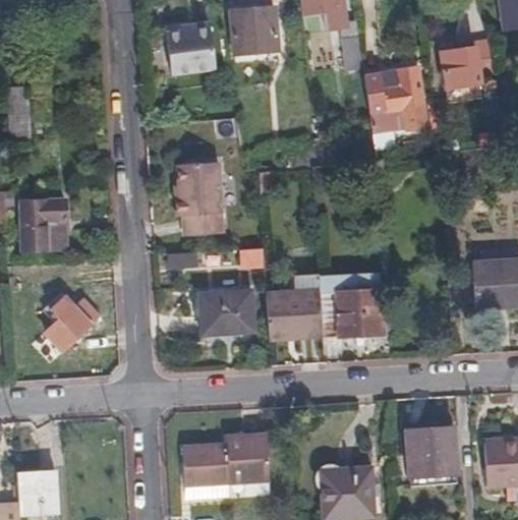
[(362,67),(355,22),(345,24),(340,0),(302,0),(307,33),(340,29),(341,39),(339,39),(343,70),(362,67)]
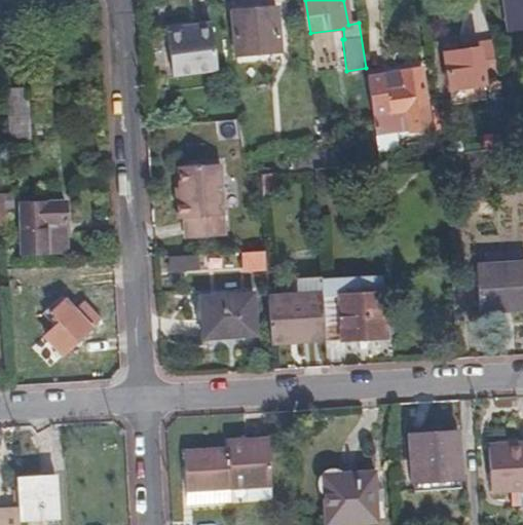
[(522,0),(505,0),(508,23),(522,20),(522,0)]
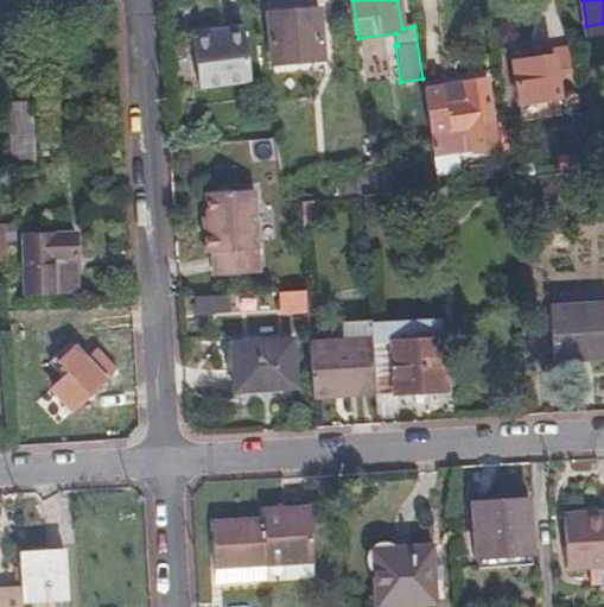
[(320,13),(271,20),(277,69),(326,63),(320,13)]
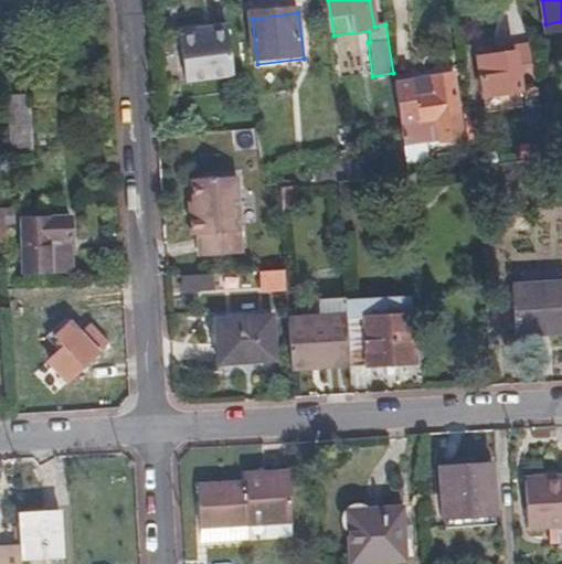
[(209,32),(211,28),(210,22),(195,25),(197,34),(209,32)]
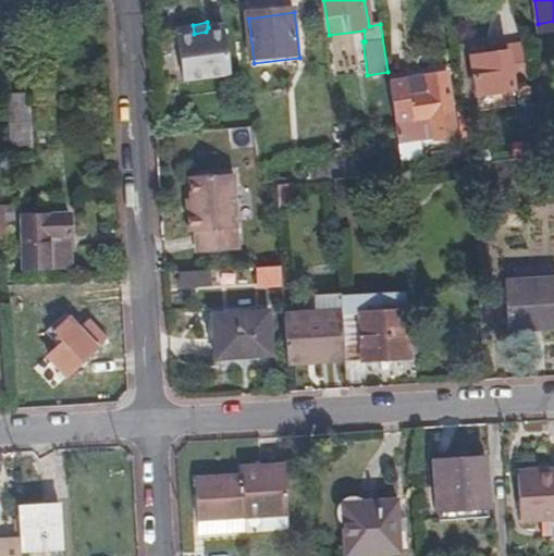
[(224,25),(208,27),(206,32),(194,34),(177,36),(184,81),(232,71),(224,25)]
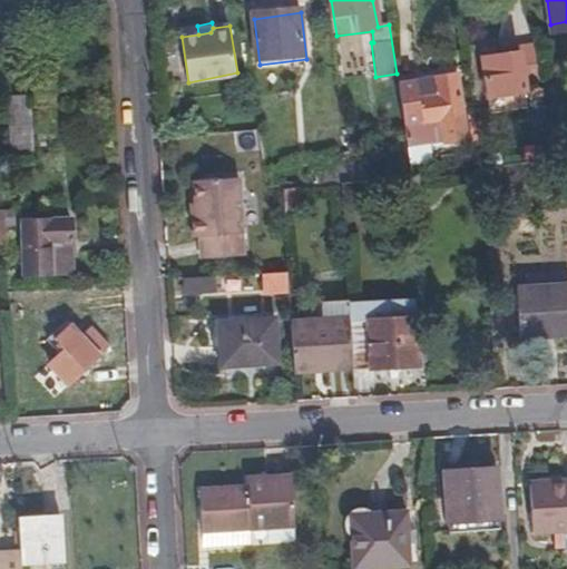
[(540,86),(534,46),(519,48),(519,52),(481,58),(486,99),(525,94),(525,88),(540,86)]
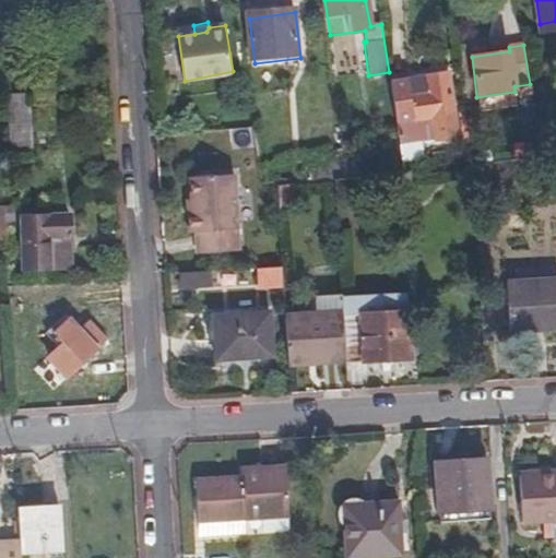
[(391,87),(397,125),(436,119),(441,143),(458,141),(449,78),(424,82),(391,87)]
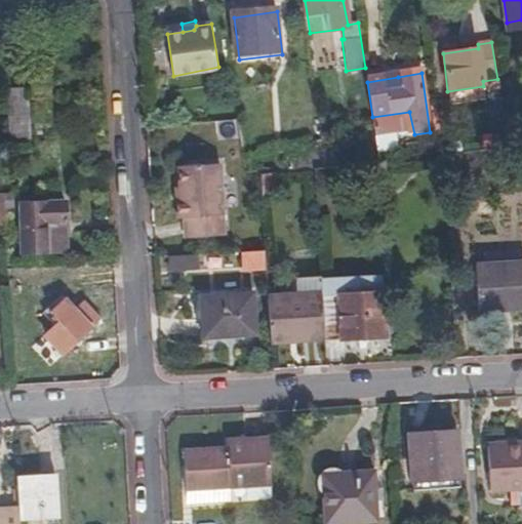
[(28,87),(5,88),(8,145),(32,143),(28,87)]
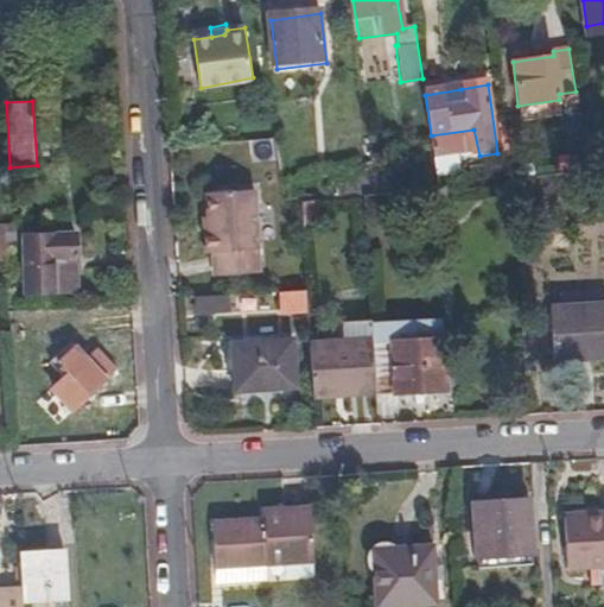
[(577,160),(559,162),(560,177),(578,175),(577,160)]
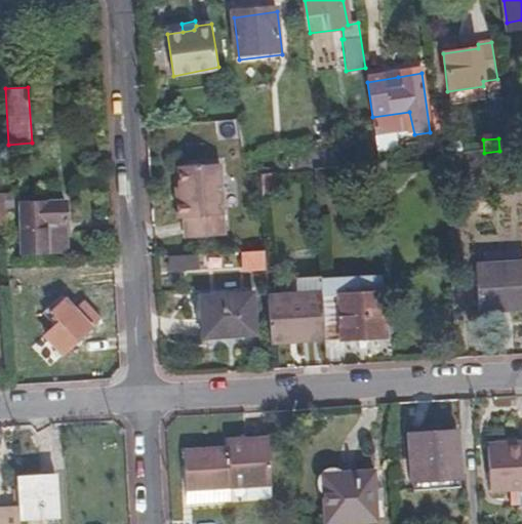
[(463,156),(463,145),(453,146),(454,157),(463,156)]
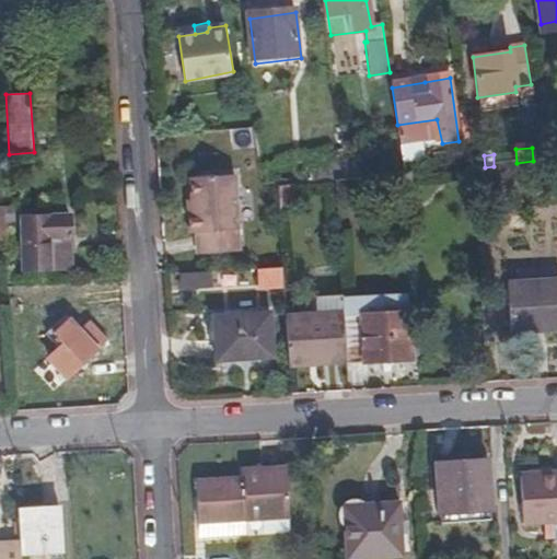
[(233,179),(193,182),(195,216),(189,217),(190,236),(196,236),(197,257),(239,255),(233,179)]
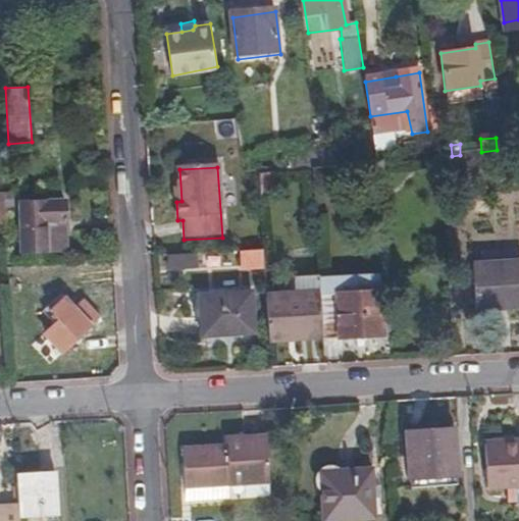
[(270,173),(259,174),(261,218),(272,217),(270,173)]
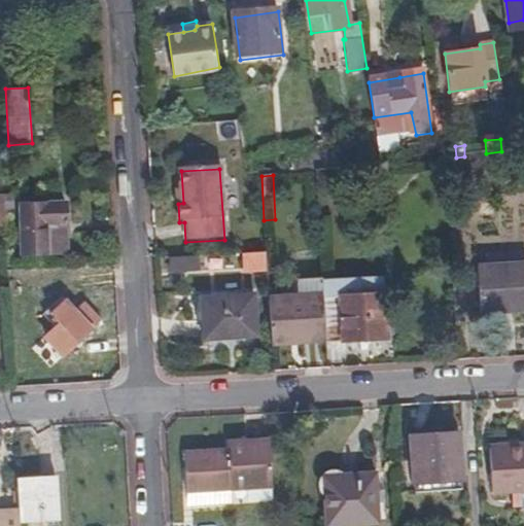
[(12,215),(11,197),(3,197),(4,215),(12,215)]
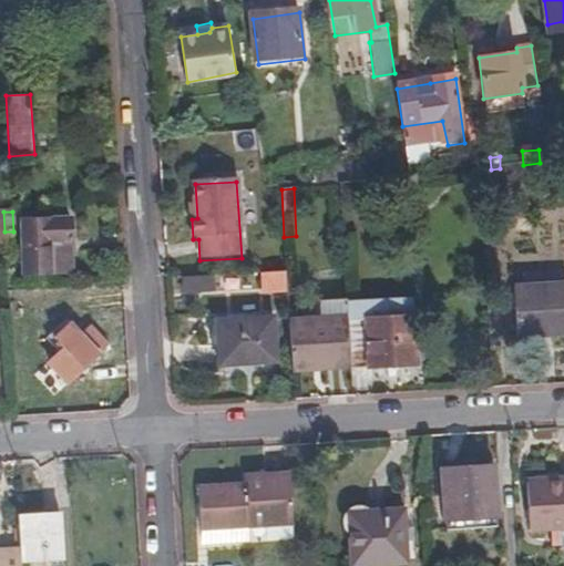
[(69,229),(24,234),(28,276),(72,274),(69,229)]
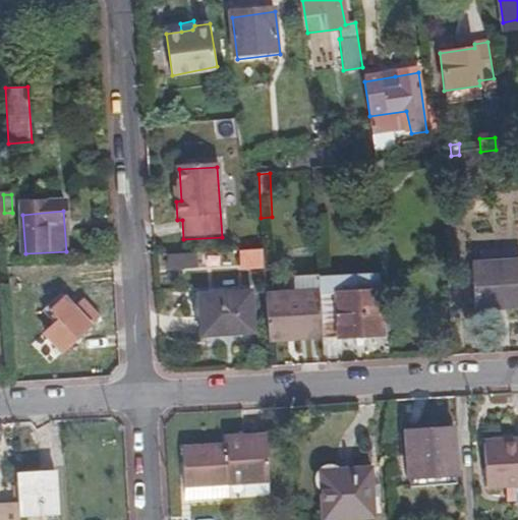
[(263,248),(249,249),(251,271),(264,270),(263,248)]
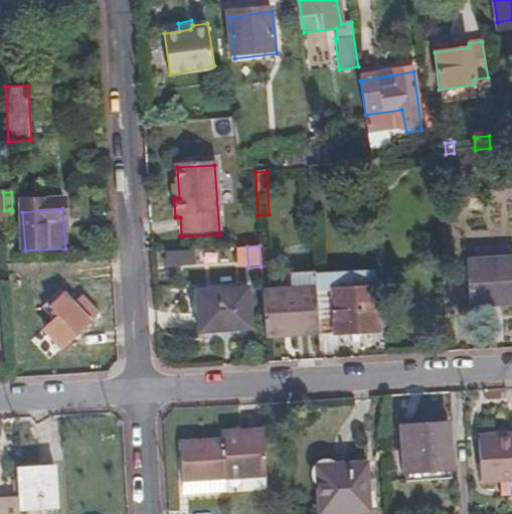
[(189,266),(189,249),(159,249),(159,267),(189,266)]
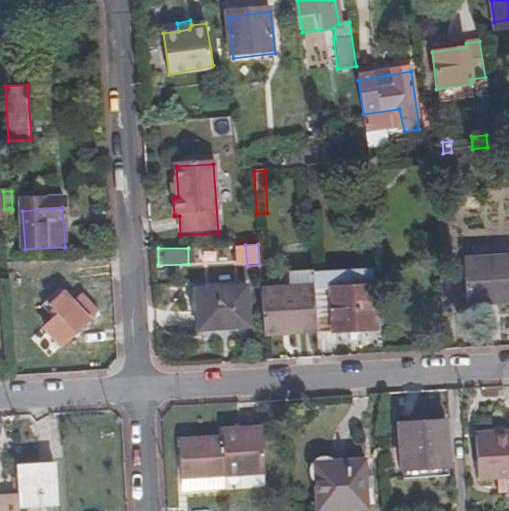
[(508,256),(465,260),(467,304),(508,302),(508,256)]
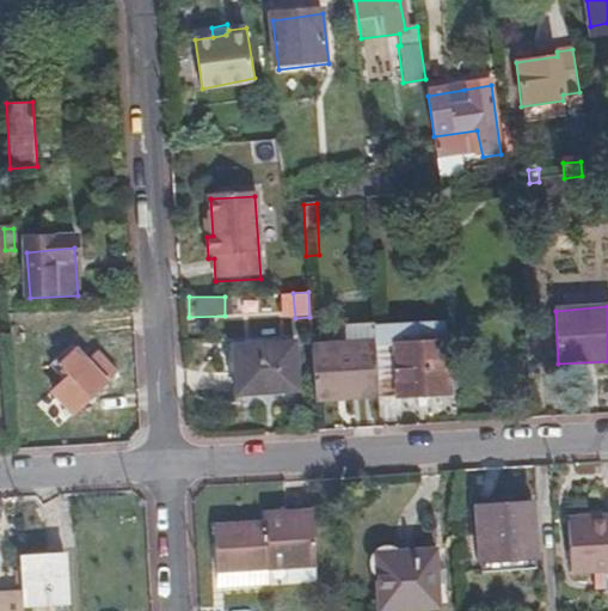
[(443,318),(374,323),(379,390),(379,395),(448,391),(443,318)]
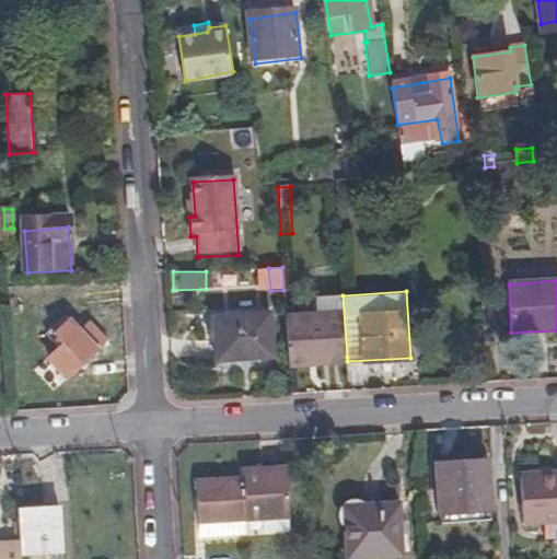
[(286,312),(289,364),(310,363),(309,359),(347,357),(343,295),(343,294),(318,295),(320,310),(286,312)]
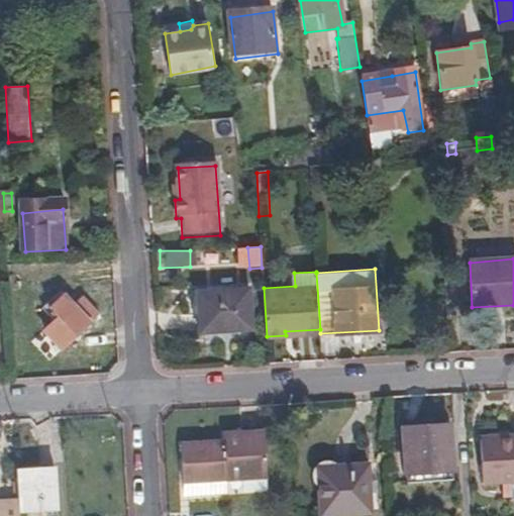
[(248,291),(196,294),(198,332),(251,329),(248,291)]
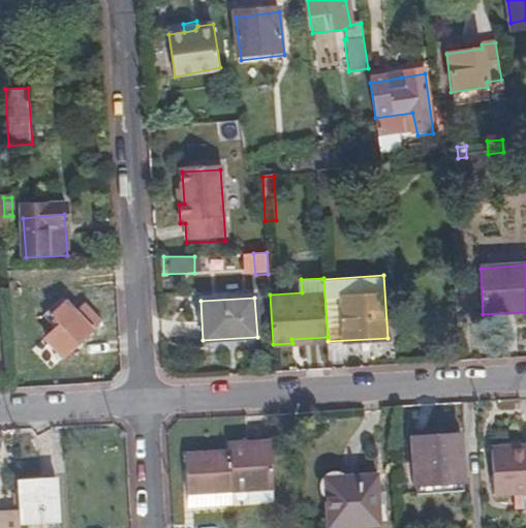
[(59,299),(44,311),(50,317),(44,322),(49,328),(41,334),(57,351),(93,318),(76,300),(66,308),(59,299)]
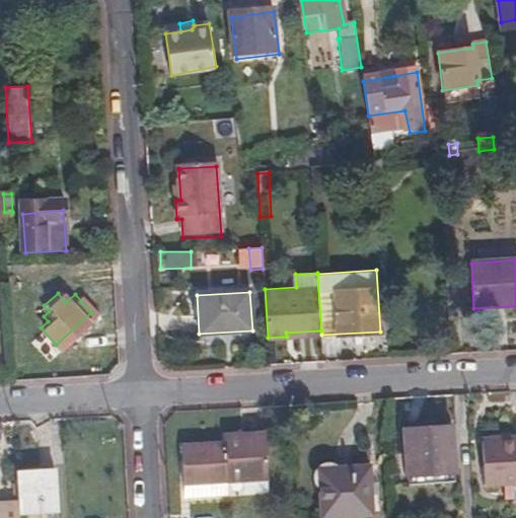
[(453,425),(408,427),(410,471),(456,469),(453,425)]
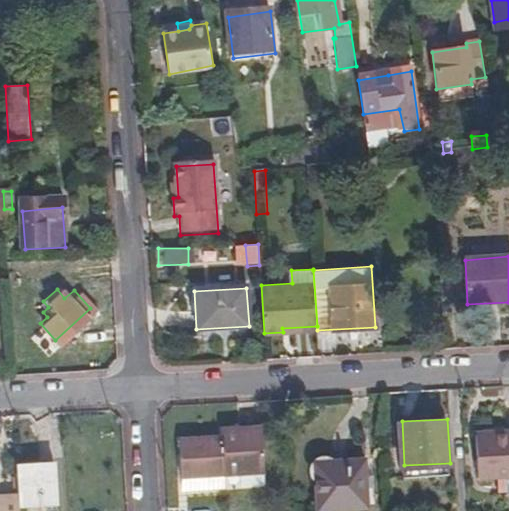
[(183,478),(223,476),(224,474),(240,473),(241,475),(263,473),(260,428),(222,431),(222,437),(181,440),(183,478)]
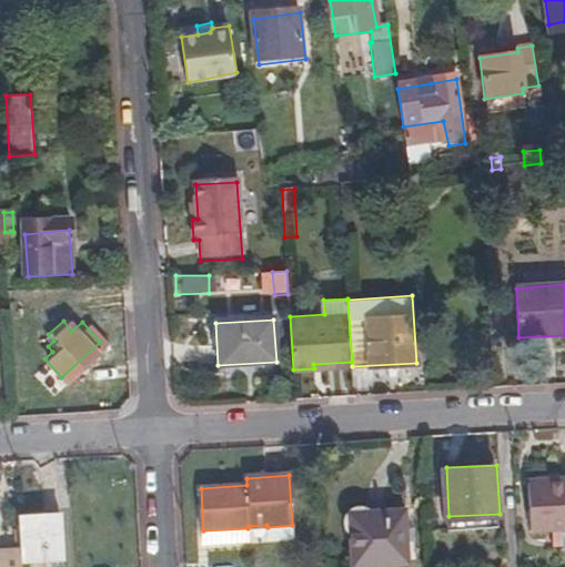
[(564,476),(548,477),(546,481),(530,483),(533,528),(553,527),(553,538),(564,537),(564,476)]
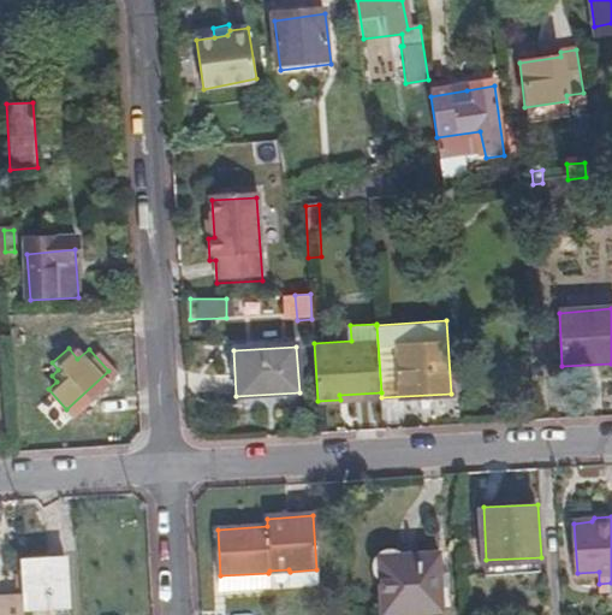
[(61,548),(16,549),(19,609),(64,608),(61,548)]
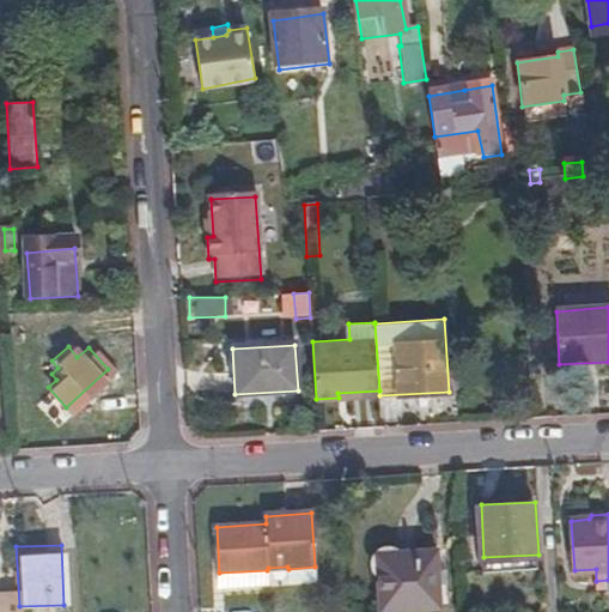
[(434,551),(375,555),(379,610),(402,610),(402,611),(418,611),(418,609),(438,607),(434,551)]
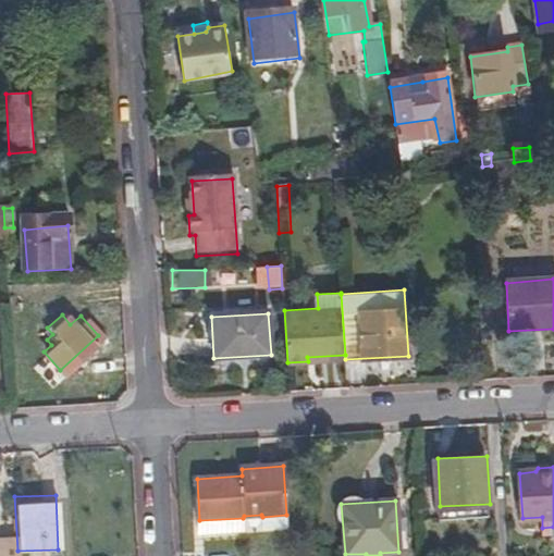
[(244,534),(243,518),(199,520),(201,536),(244,534)]
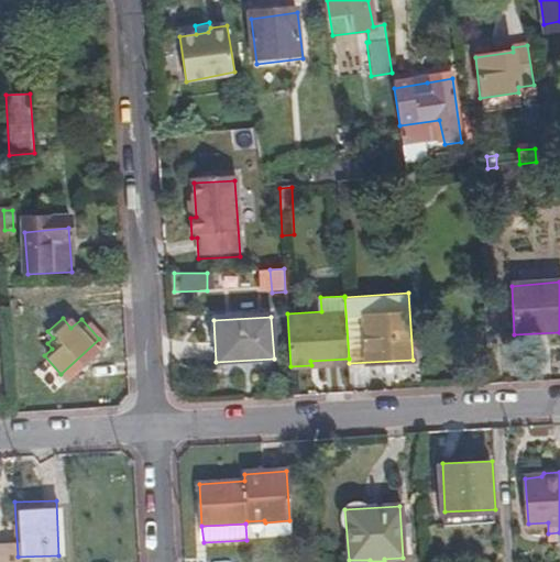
[(498,559),(498,542),(485,543),(486,559),(498,559)]
